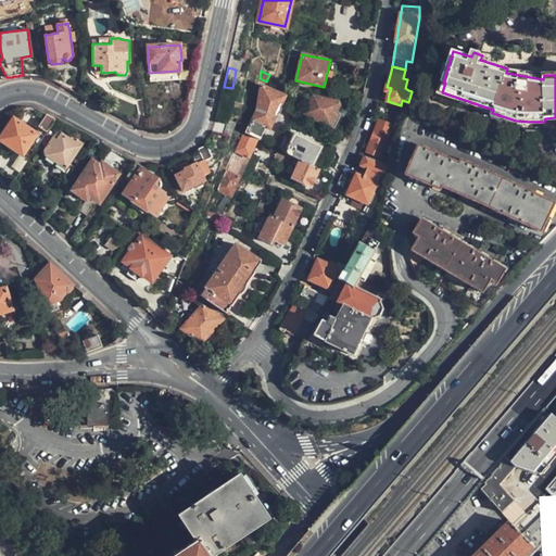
[(62,86),(72,91),(78,80),(67,75),(62,86)]
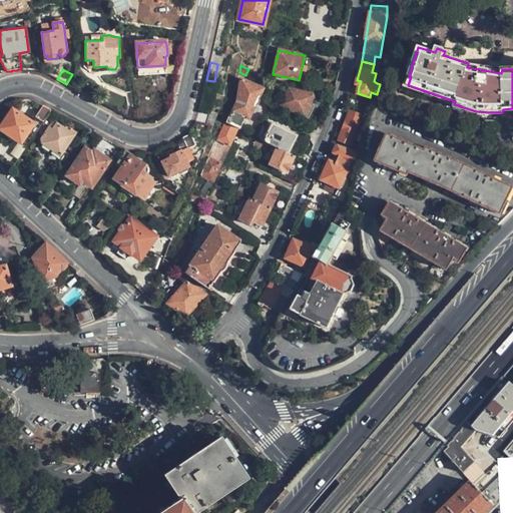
[(226,119),(225,121),(238,127),(239,128),(243,117),(247,118),(254,105),(258,103),(260,101),(259,96),(263,89),(241,78),(236,105),(232,113),(229,111),(226,119)]
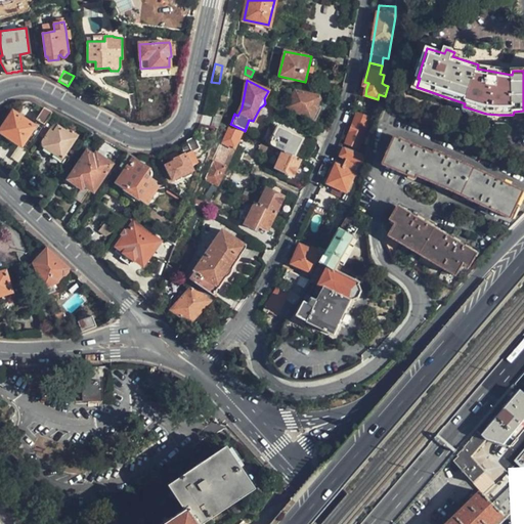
[(288,106),(310,118),(317,103),(319,99),(318,95),(296,91),(288,106)]
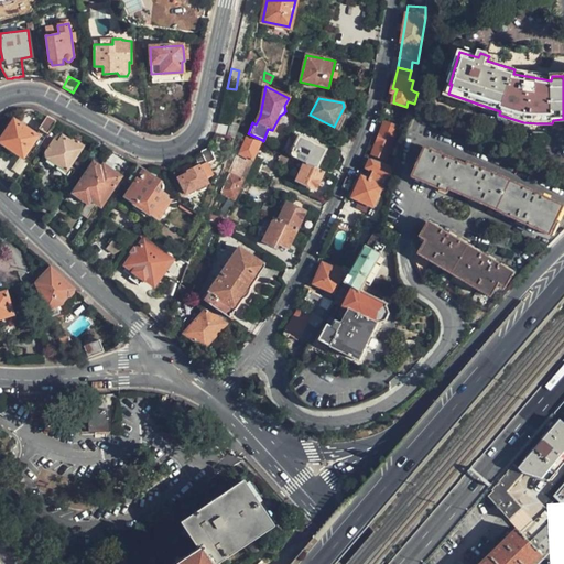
[(50,133),(57,122),(46,117),(43,121),(30,111),(26,116),(42,126),(40,128),(50,133)]
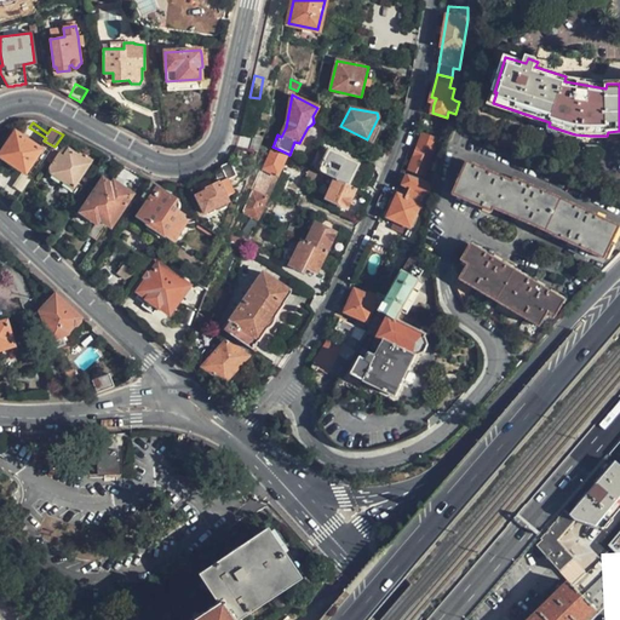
[(375,122),(367,139),(373,142),(382,125),(375,122)]
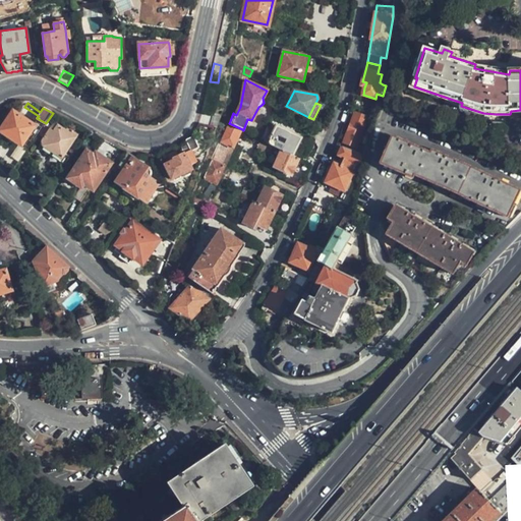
[(0,130),(20,145),(34,124),(13,111),(0,129),(0,130)]
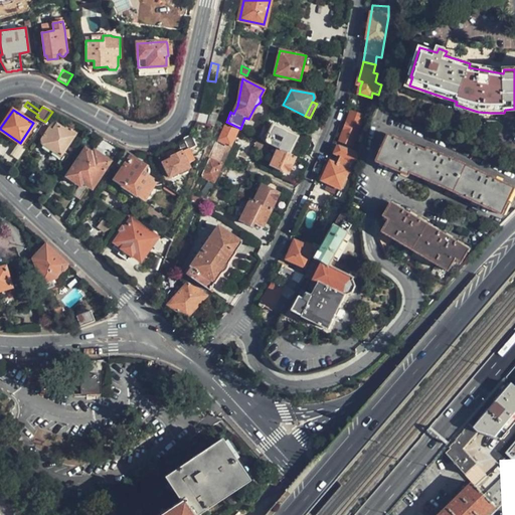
[(341,139),(343,140),(354,144),(355,142),(364,117),(351,112),(341,139)]
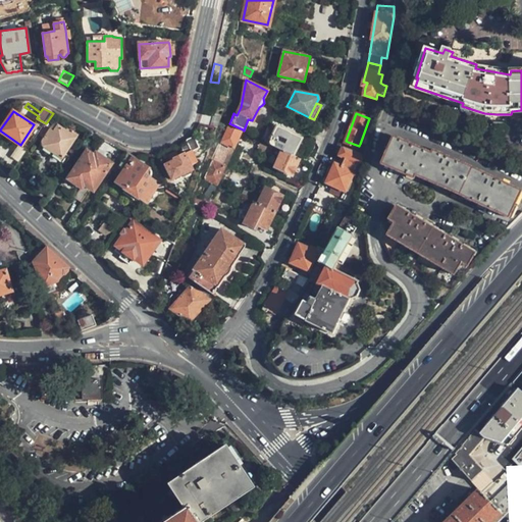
[(61,158),(76,135),(68,128),(66,129),(59,124),(58,125),(54,123),(41,142),(42,144),(61,158)]
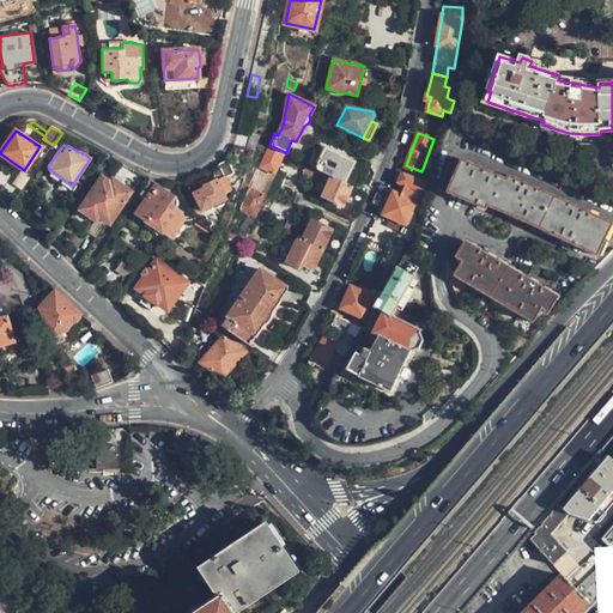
[(269,145),(266,151),(260,165),(268,170),(274,173),(285,152),(269,145)]
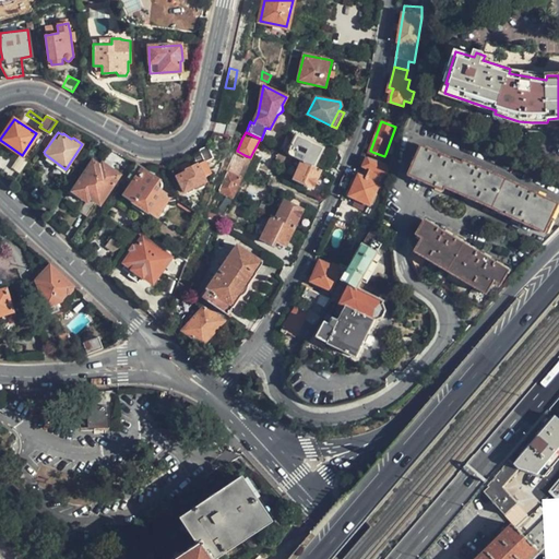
[(302,162),(313,167),(323,147),(296,134),(286,153),(293,156),(302,162)]
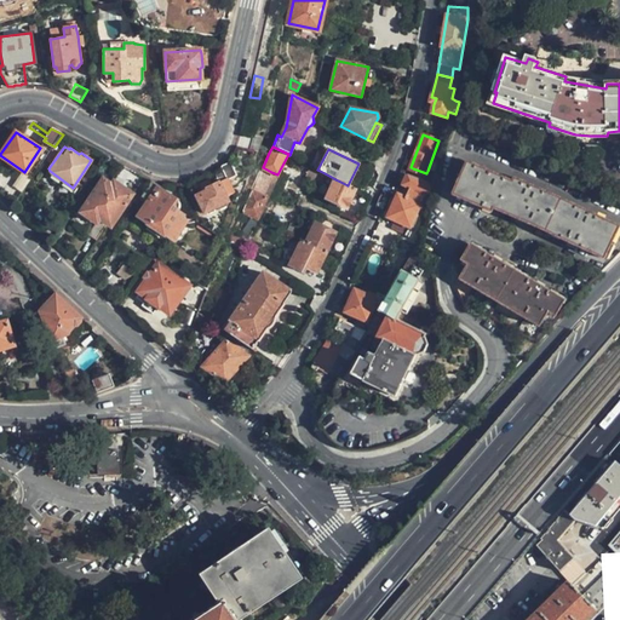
[(230,162),(220,167),(227,178),(219,182),(218,181),(204,187),(205,189),(194,195),(202,213),(228,200),(225,195),(234,190),(228,179),(236,174),(230,162)]
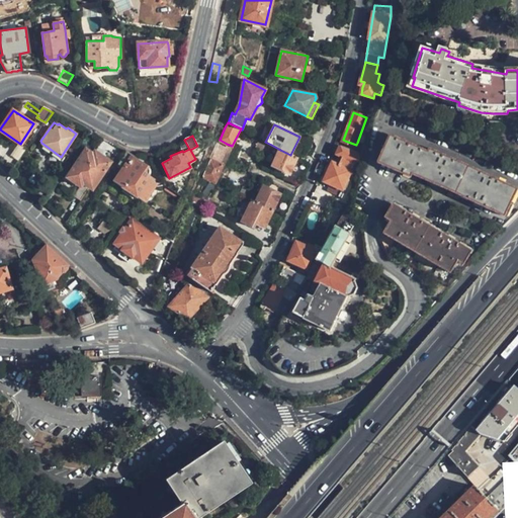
[(290,155),(294,157),(303,139),(299,137),(290,155)]
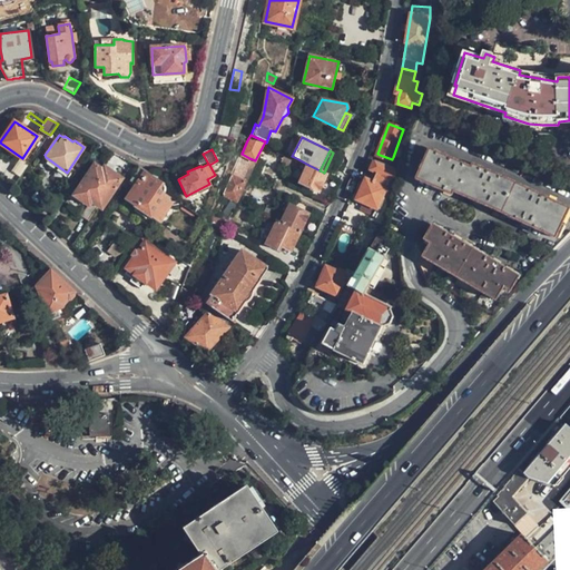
[(430,151),(418,179),(432,186),(453,194),(454,190),(540,228),(558,236),(569,210),(569,207),(561,204),(474,165),(473,168),(439,153),(438,155),(430,151)]
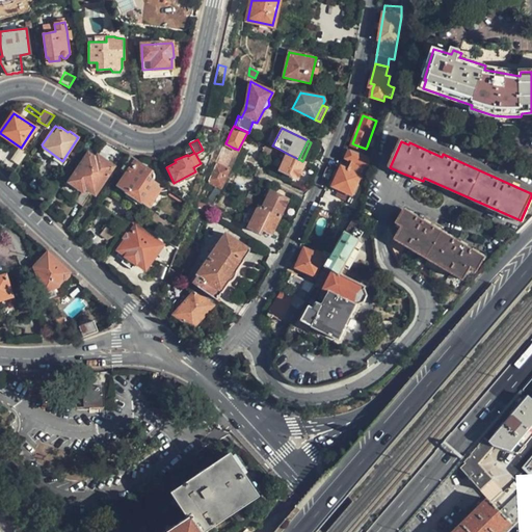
[(272,145),(267,142),(262,152),(274,158),(278,149),(272,145)]
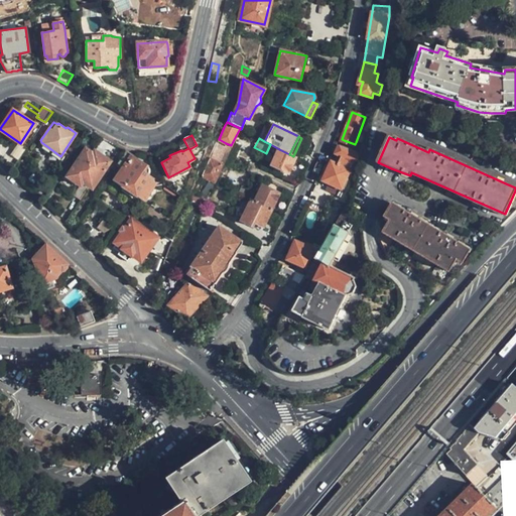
[(219,139),(214,148),(222,152),(226,143),(219,139)]
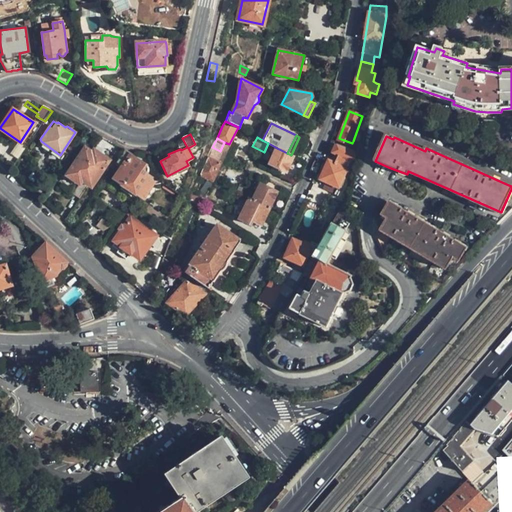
[(341,139),(338,144),(358,152),(360,144),(353,141),(352,143),(341,139)]
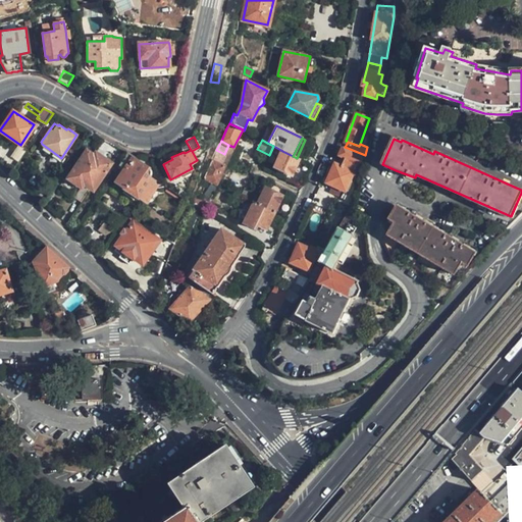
[(365,155),(345,147),(344,147),(340,156),(346,158),(342,167),(335,164),(327,184),(345,191),(345,192),(354,170),(358,163),(362,164),(365,155)]
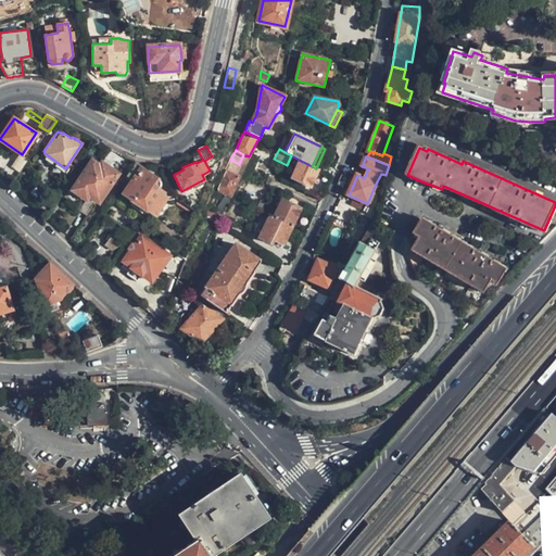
[(98,203),(118,173),(102,161),(100,165),(91,159),(71,189),(86,200),(78,210),(86,215),(96,202),(98,203)]
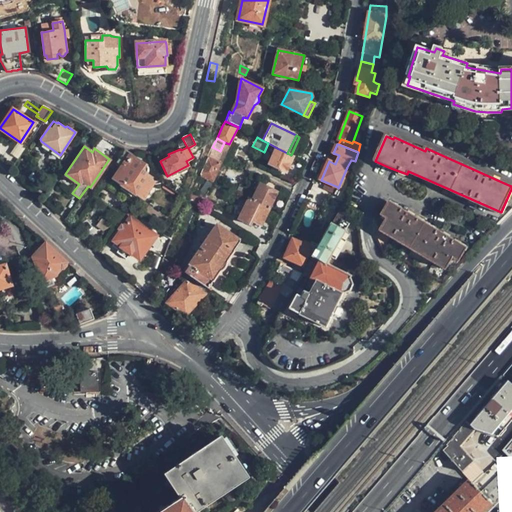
[(212,147),(208,157),(215,161),(220,151),(212,147)]
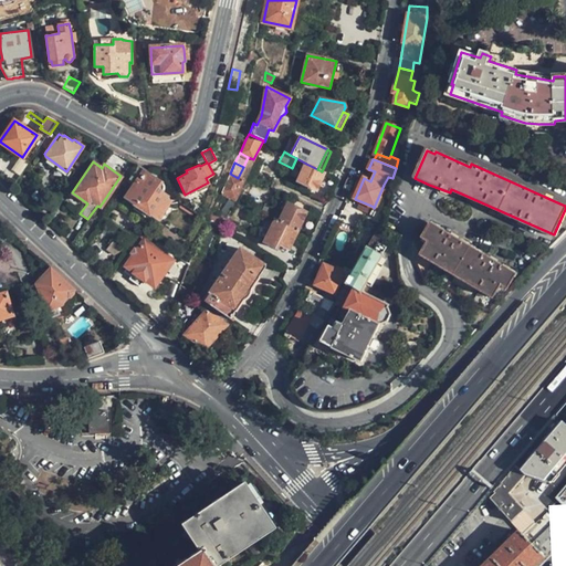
[(315,189),(324,173),(322,171),(317,169),(306,164),(297,181),(315,189)]
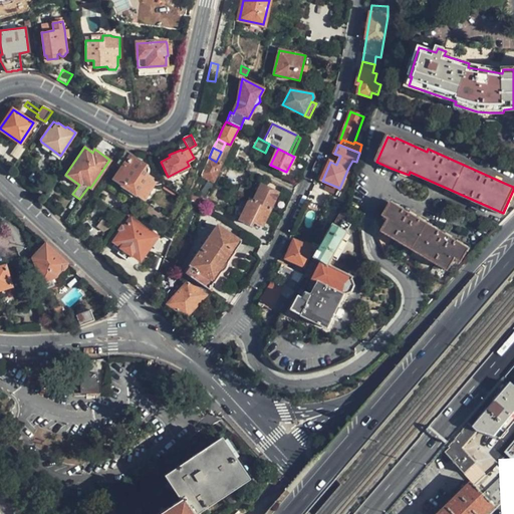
[(132,156),(126,150),(117,163),(124,168),(116,179),(123,185),(135,192),(142,198),(153,183),(146,177),(149,172),(149,167),(132,156)]
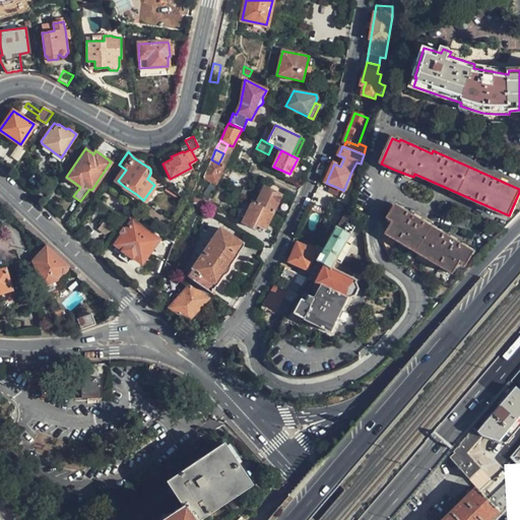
[(206,170),(203,176),(215,182),(219,174),(220,174),(224,166),(218,164),(211,159),(206,170)]
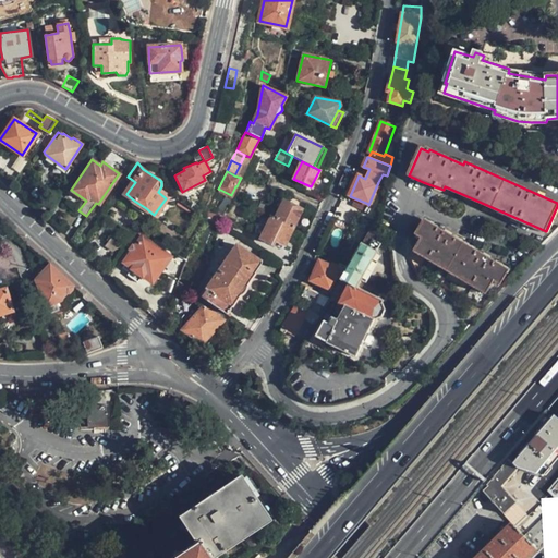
[(378,182),(368,205),(374,206),(378,196),(377,195),(381,183),(378,182)]
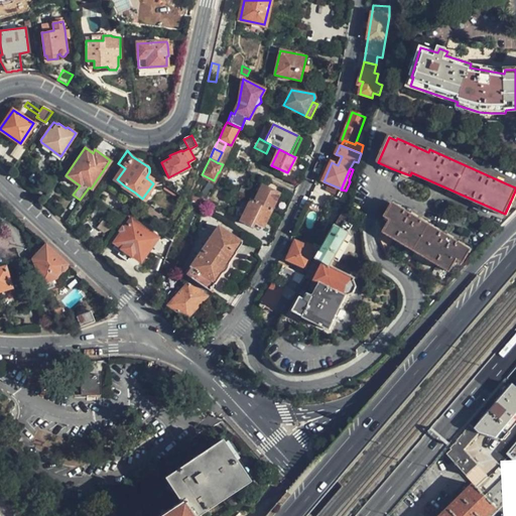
[(135,192),(124,185),(121,189),(131,198),(135,192)]
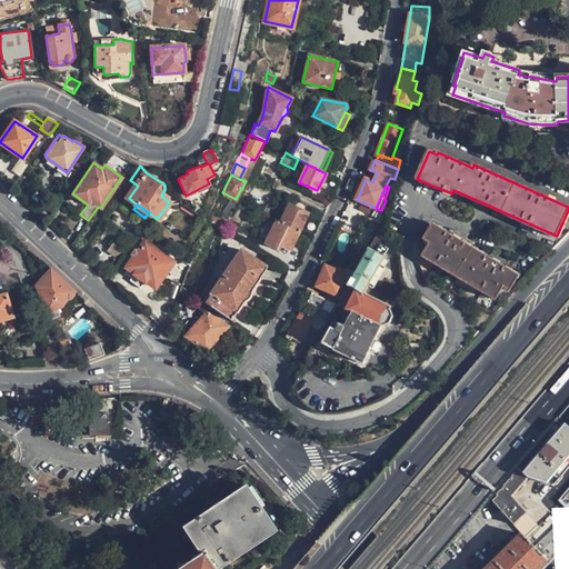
[(280,222),(298,230),(307,213),(290,206),(280,222)]
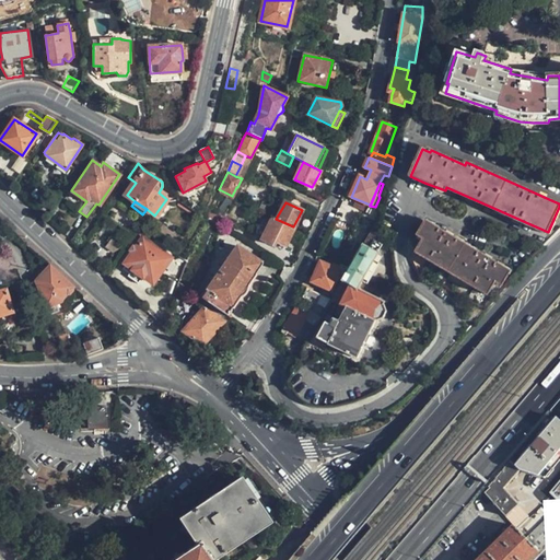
[(210,208),(206,221),(220,228),(225,217),(210,208)]
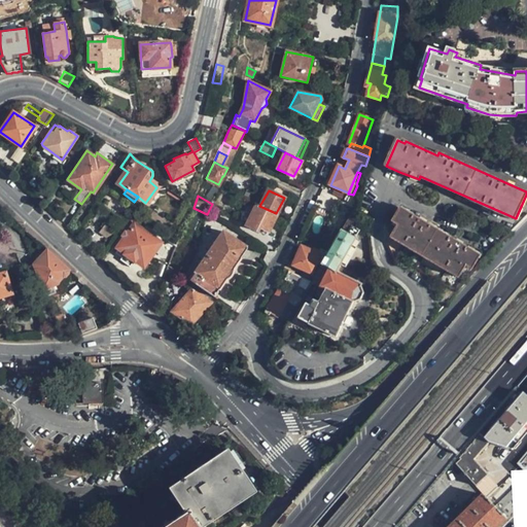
[(269,231),(277,214),(276,213),(259,206),(256,204),(246,225),(257,231),(258,226),(269,231)]
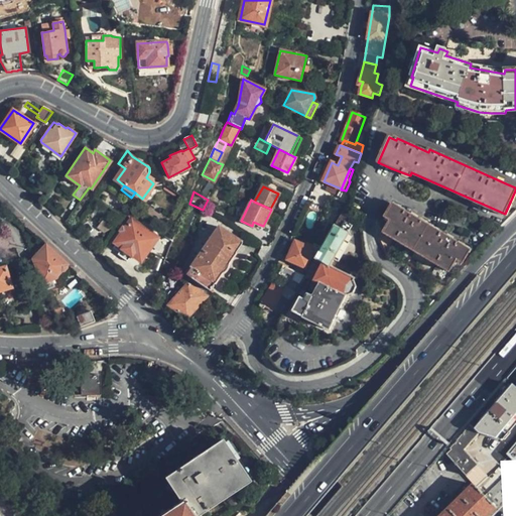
[(392,206),(385,217),(391,220),(385,232),(445,268),(450,271),(458,259),(464,262),(470,252),(466,249),(458,244),(458,243),(440,232),(439,234),(421,223),(422,222),(405,212),(404,214),(392,206)]
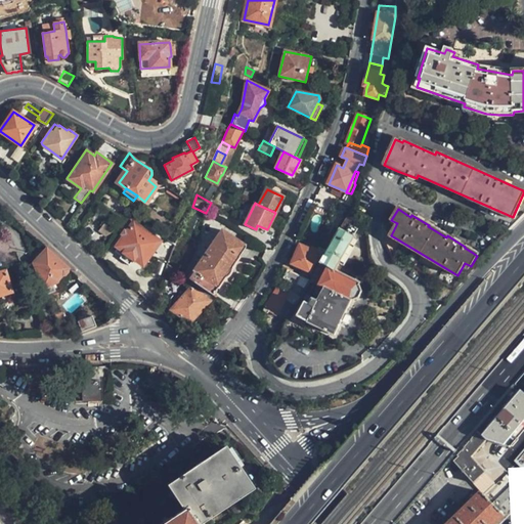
[(329,250),(317,270),(311,279),(319,284),(324,287),(319,296),(317,301),(313,299),(310,304),(305,302),(297,317),(335,336),(341,322),(346,313),(353,300),(359,297),(362,291),(359,285),(360,284),(335,270),(358,228),(354,226),(357,221),(348,216),(329,250)]
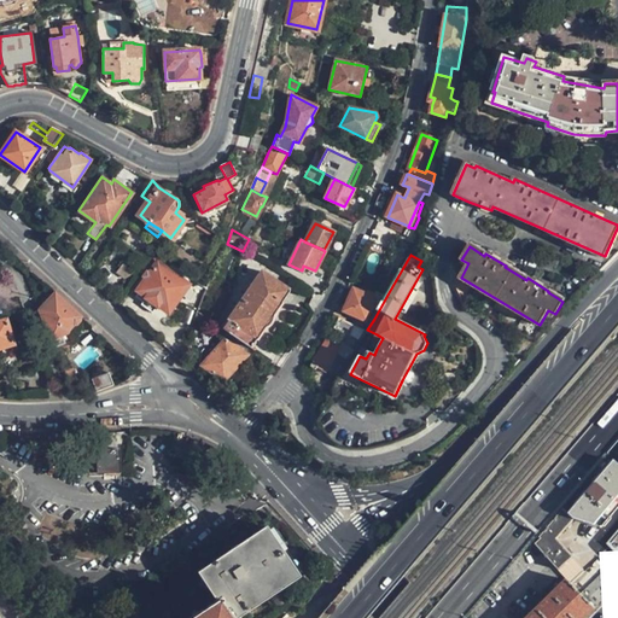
[(147,296),(145,298),(156,305),(157,307),(158,304),(168,312),(187,285),(157,263),(138,289),(147,296)]
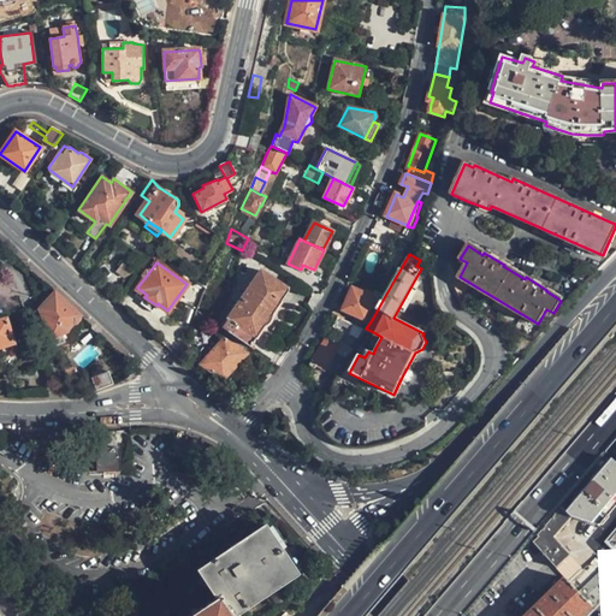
[(261,271),(221,327),(249,347),(255,338),(256,338),(265,325),(266,325),(267,324),(268,323),(270,321),(271,320),(271,319),(272,318),(272,315),(282,302),(280,301),(289,289),(261,271)]
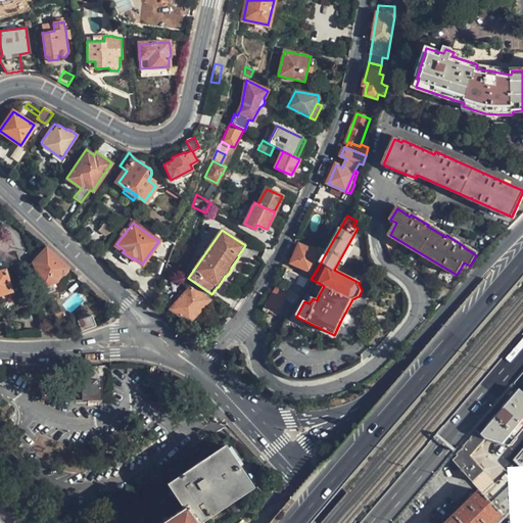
[(312,267),(317,270),(328,249),(319,246),(317,250),(312,248),(311,249),(300,246),(293,262),(310,270),(312,267)]
